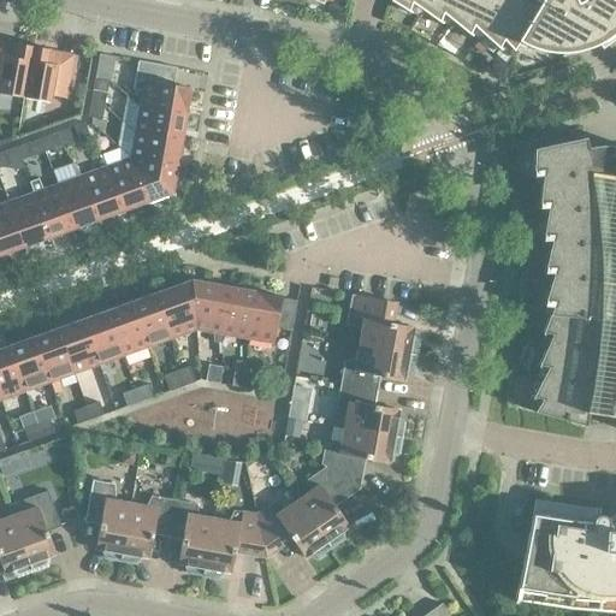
[(592,48),(600,45),(605,41),(610,39),(612,36),(615,33),(615,0),(585,0),(584,1),(578,5),(574,0),(543,0),(542,4),(534,0),(391,0),(391,1),(409,13),(413,4),(440,23),(444,15),(469,35),(474,27),(499,49),(504,41),(514,52),(515,52),(520,43),(525,46),(531,48),(537,51),(543,52),(549,53),(552,54),(558,54),(564,54),(570,54),(574,53),(580,52),(582,52),(588,49),(592,48)]
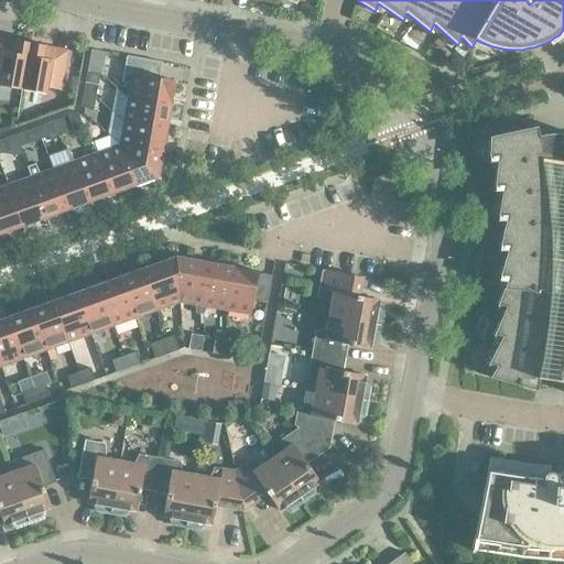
[(440,50),(446,43),(441,36),(434,43),(440,50)]
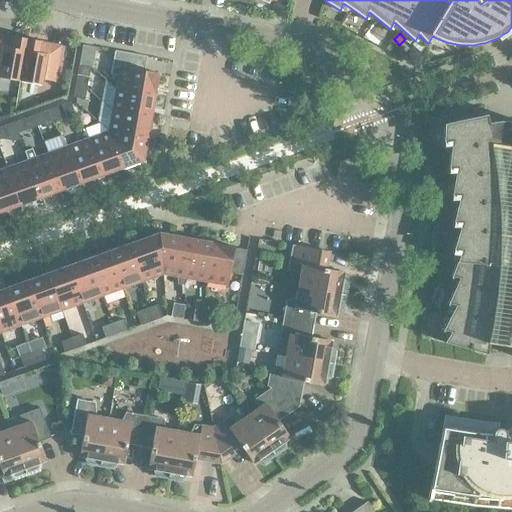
[(0,78),(20,82),(28,40),(14,37),(13,43),(0,40),(0,78)]
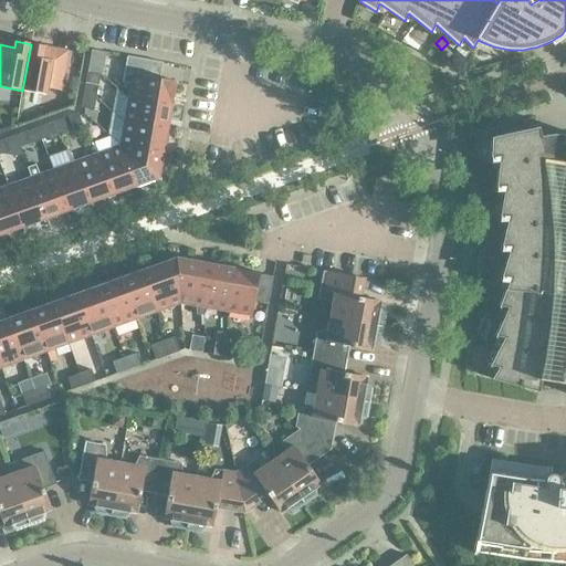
[(31,44),(22,91),(48,95),(49,88),(62,92),(69,58),(45,53),(46,46),(31,44)]
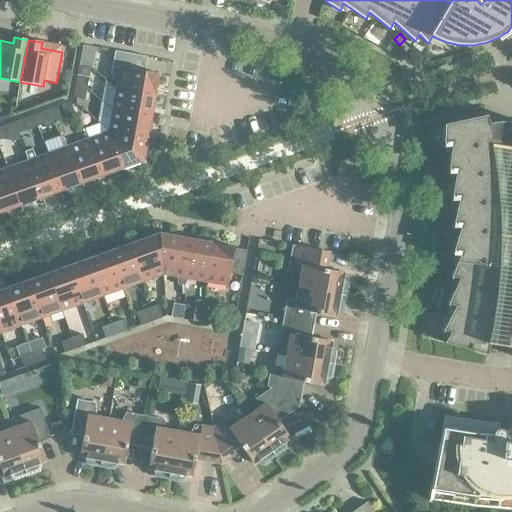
[(119,76),(117,90),(155,97),(159,74),(144,71),(146,57),(114,51),(110,74),(119,76)]
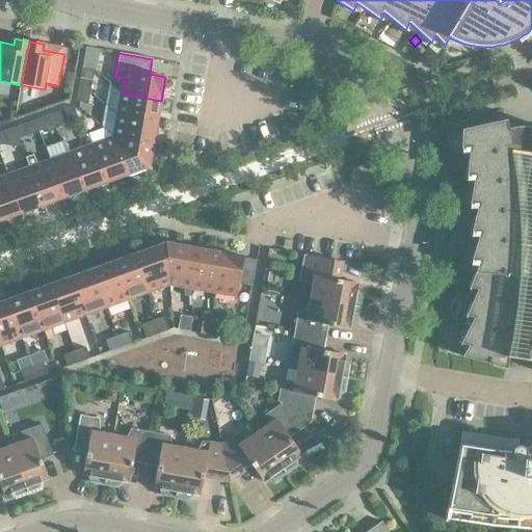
[(79,90),(90,92),(95,71),(83,69),(79,90)]
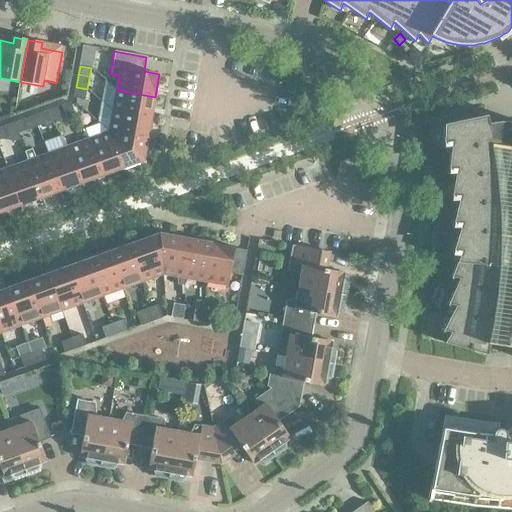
[(87,89),(76,87),(74,98),(85,100),(87,89)]
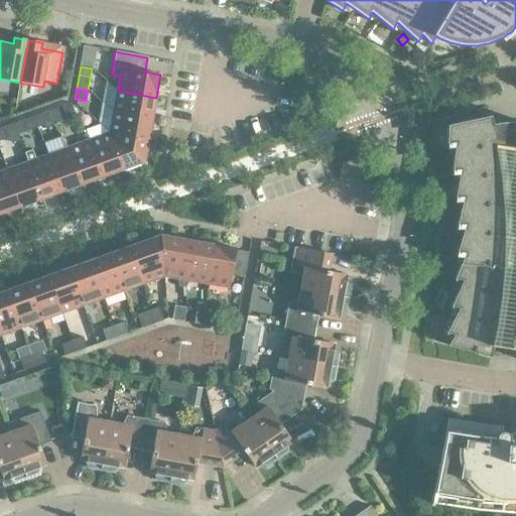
[(153,119),(156,98),(118,91),(114,112),(153,119)]
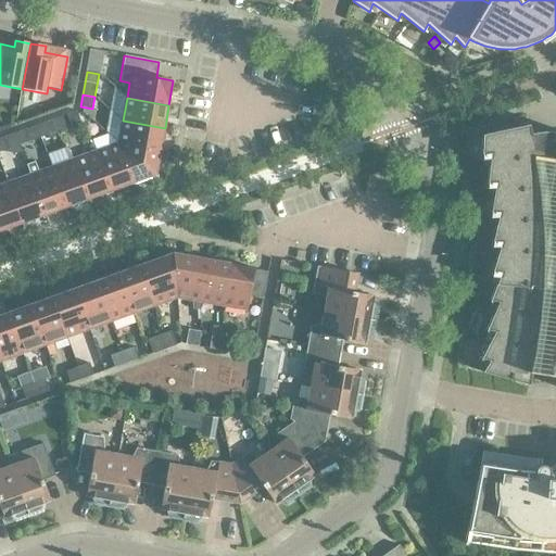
[(83,126),(77,112),(67,115),(73,129),(83,126)]
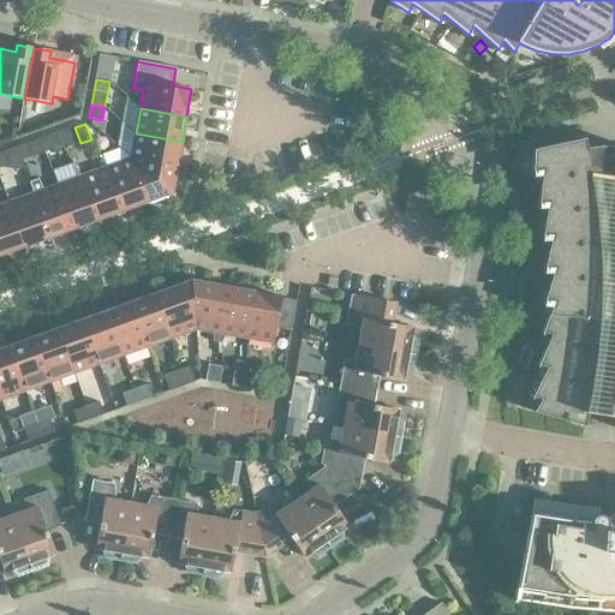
[(73,144),(69,130),(58,133),(63,148),(73,144)]
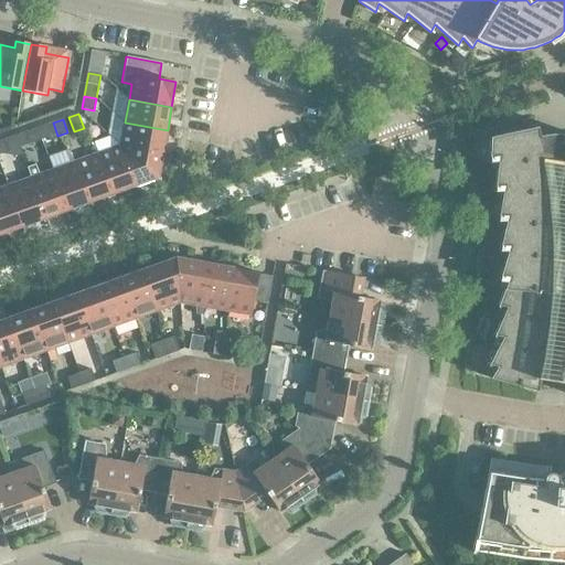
[(163,153),(168,130),(125,123),(120,146),(163,153)]
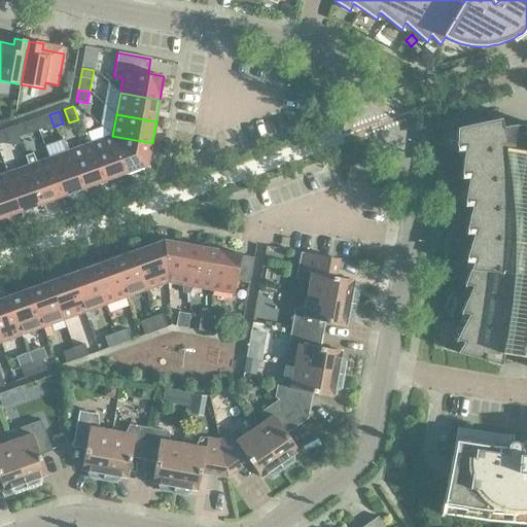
[(35,119),(39,131),(49,127),(45,115),(35,119)]
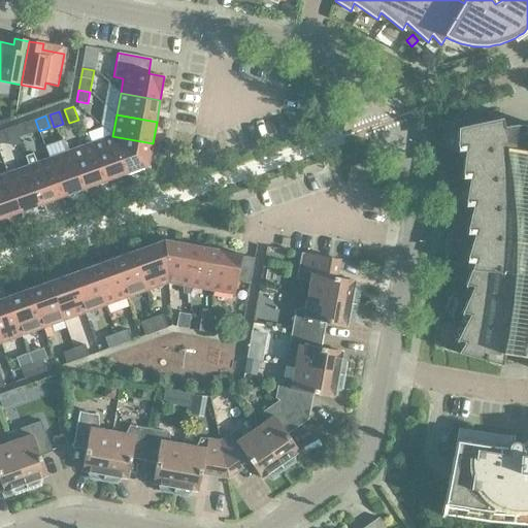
[(39,131),(35,120),(24,124),(28,135),(39,131)]
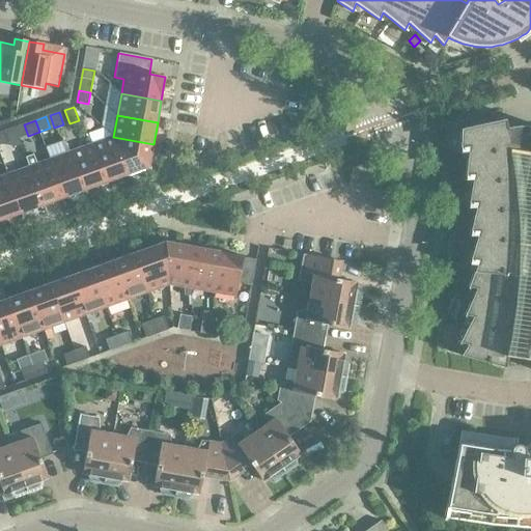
[(505,120),(462,130),(460,148),(469,146),(466,175),(474,174),(469,203),(477,203),(471,231),(479,231),(476,243),(476,244),(471,259),(479,260),(469,287),(477,288),(466,315),(474,317),(460,343),(469,345),(462,356),(506,368),(512,337),(518,306),(520,275),(521,244),(520,213),(516,182),(512,151),(505,120)]
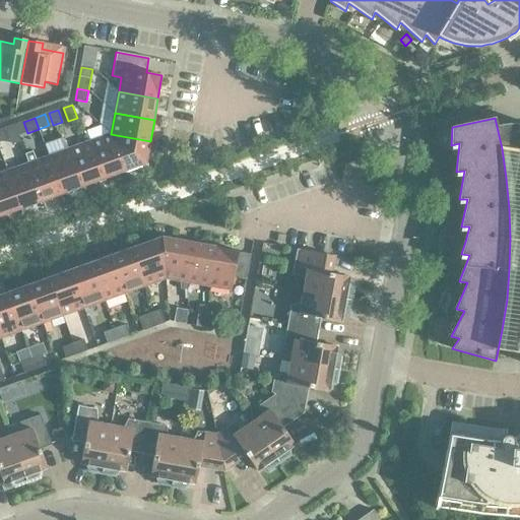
[(0,130),(0,142),(8,140),(4,129),(0,130)]
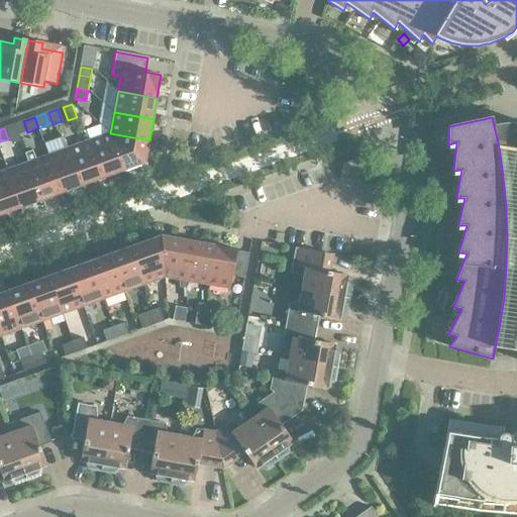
[(110,133),(90,140),(103,178),(124,171),(110,133)]
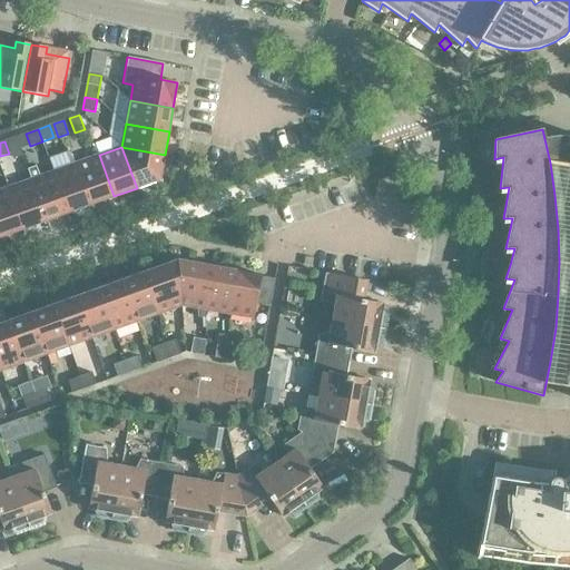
[(160,179),(165,155),(121,147),(137,188),(160,179)]
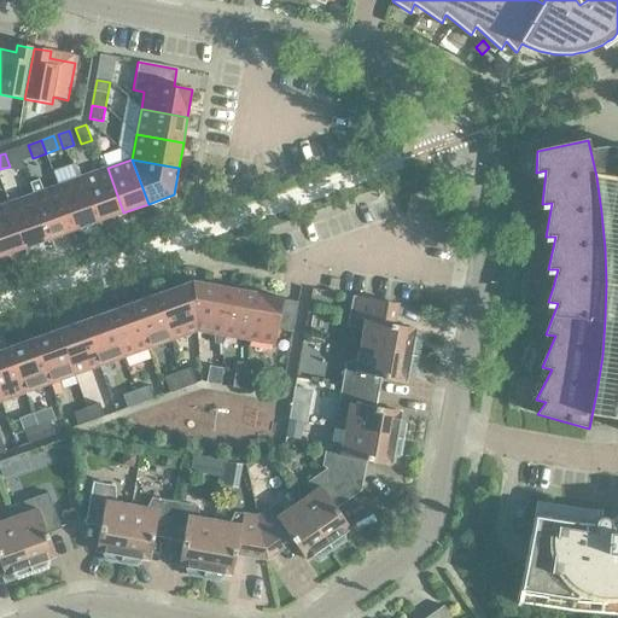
[(99,222),(123,213),(108,168),(82,178),(99,222)]
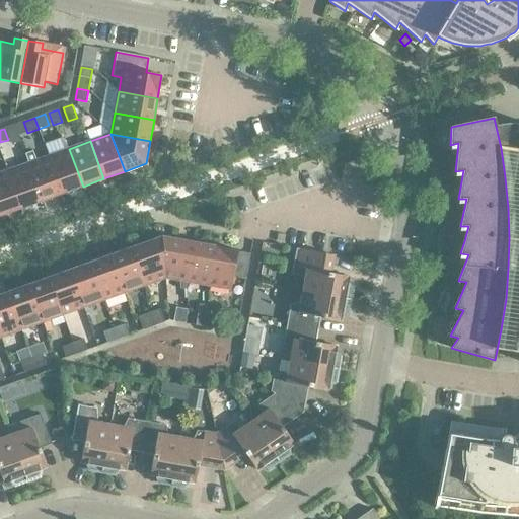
[(69,149),(49,156),(63,194),(83,187),(69,149)]
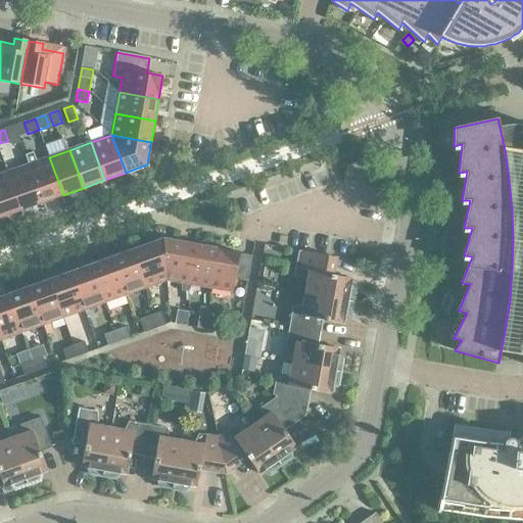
[(63,195),(49,157),(36,162),(33,152),(25,155),(29,164),(42,202),(63,195)]
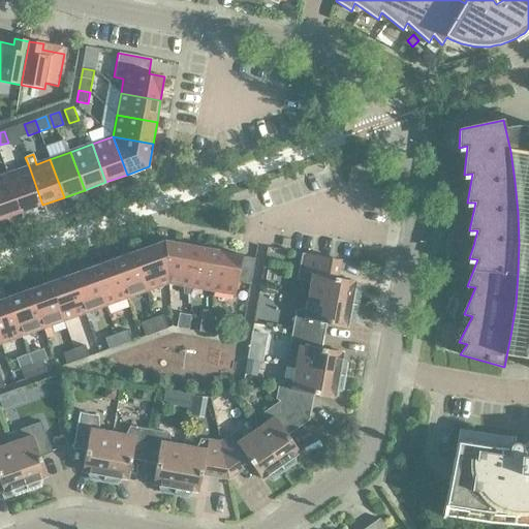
[(8,175),(22,213),(42,205),(29,166),(8,175)]
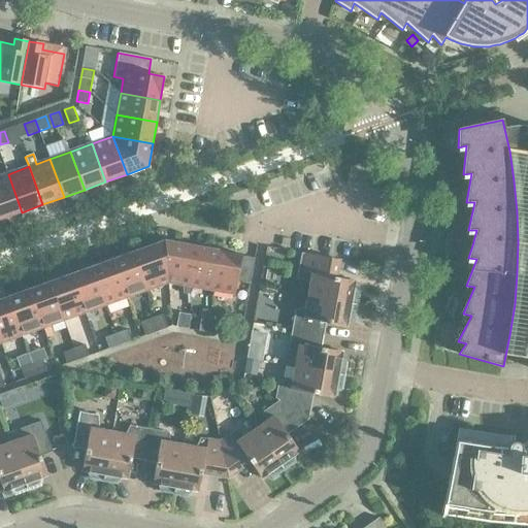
[(0,176),(0,219),(0,220),(22,212),(8,174),(0,176)]
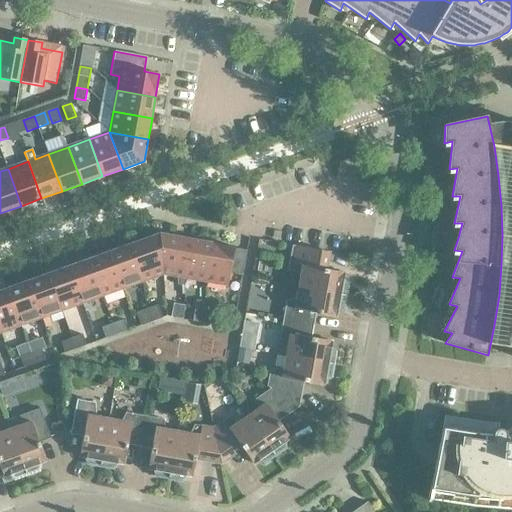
[(164,275),(160,234),(131,245),(143,282),(164,275)]
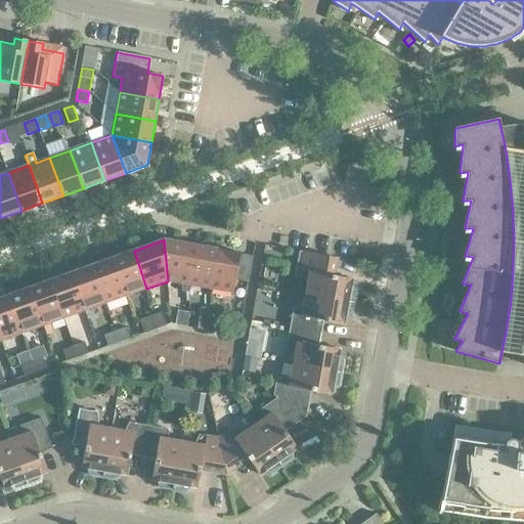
[(188,285),(197,246),(164,239),(168,281),(181,284),(181,292),(187,292),(187,285),(188,285)]
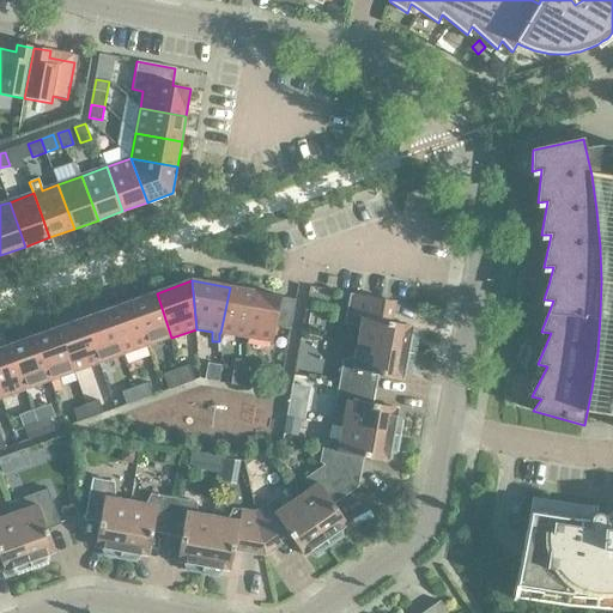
[(246,338),(255,291),(230,287),(220,333),(246,338)]
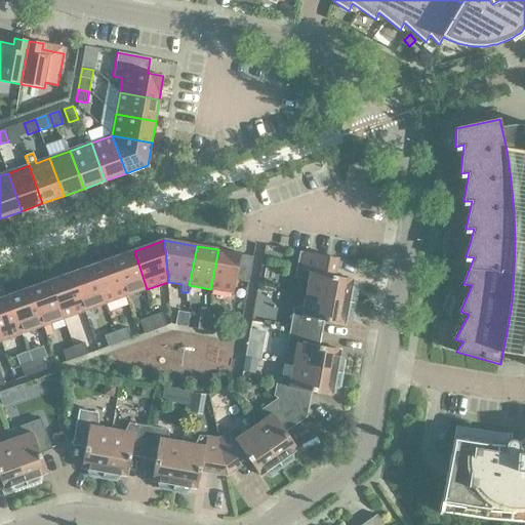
[(218,249),(210,289),(234,293),(241,254),(218,249)]
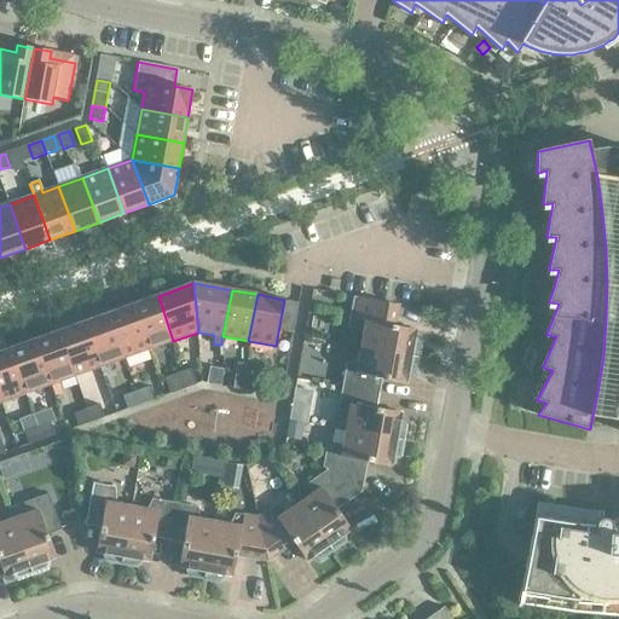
[(173,341),(158,296),(133,305),(150,350),(173,341)]
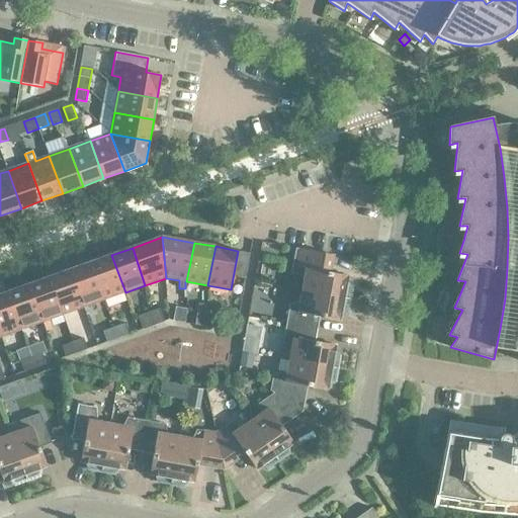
[(303,290),(350,299),(353,287),(347,282),(348,276),(322,271),(325,254),(296,249),(291,272),(305,278),(303,290)]
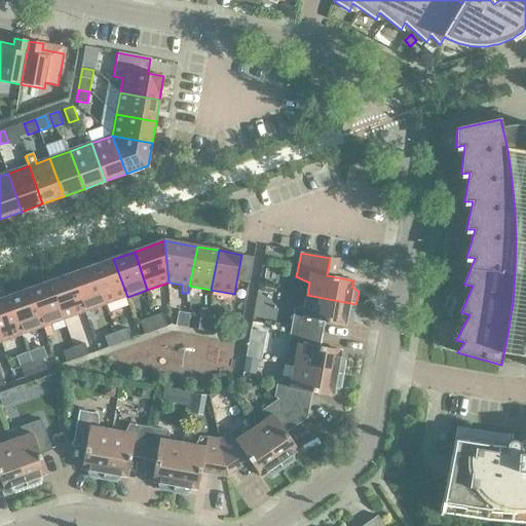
[(92,266),(106,304),(127,297),(113,259),(92,266)]
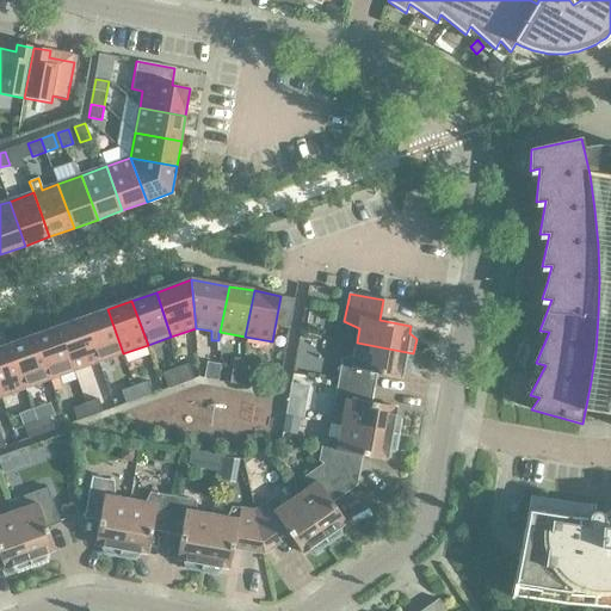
[(123,353),(107,309),(84,319),(99,363),(123,353)]
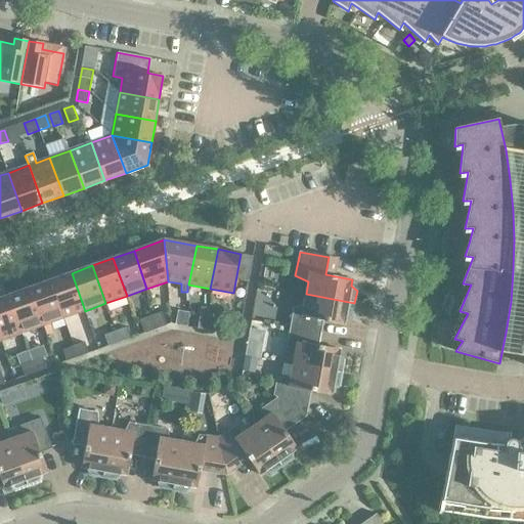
[(50,280),(63,318),(85,311),(72,273),(50,280)]
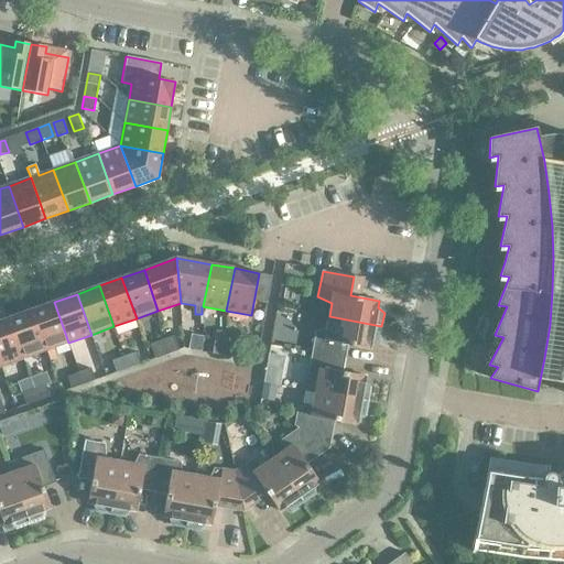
[(54,348),(68,343),(54,302),(32,310),(46,350),(50,361),(57,358),(54,348)]
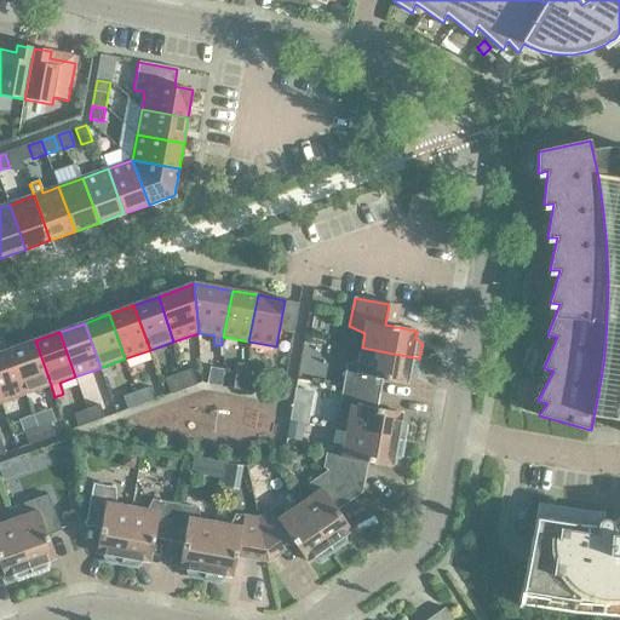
[(51,385),(35,340),(10,350),(26,395),(51,385)]
